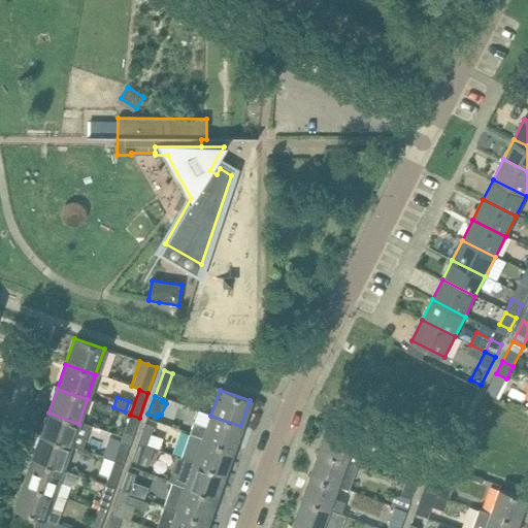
[(48,413),(40,436),(70,447),(78,424),(48,413)]
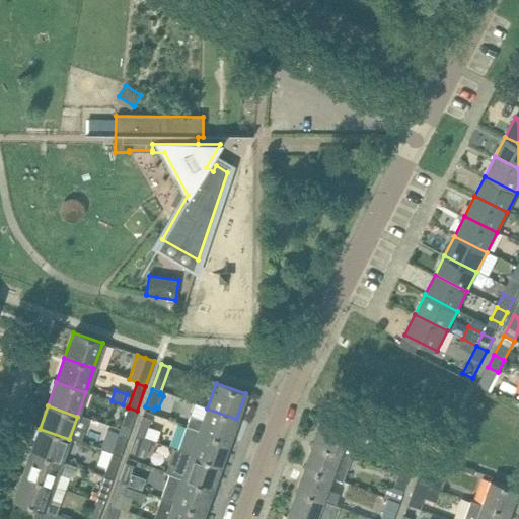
[(128,408),(120,432),(128,435),(137,411),(128,408)]
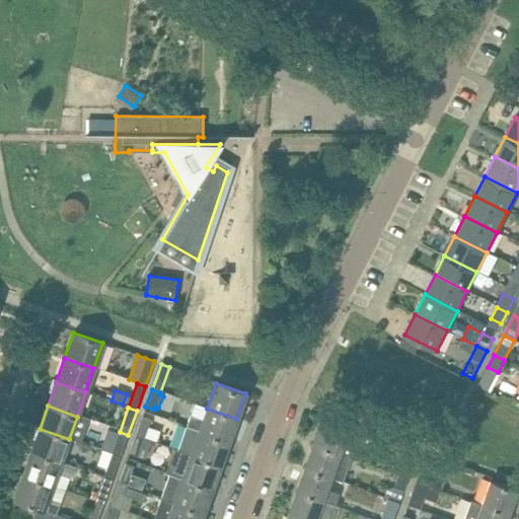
[(186,426),(184,428),(228,443),(236,419),(207,409),(203,420),(190,415),(187,427),(186,426)]
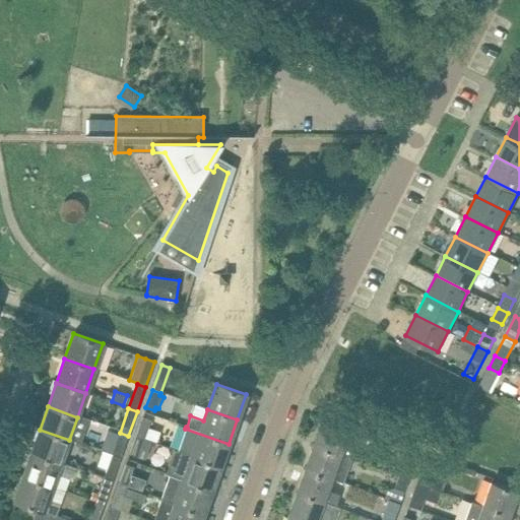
[(142,417),(135,438),(143,441),(144,439),(155,443),(159,433),(148,429),(151,420),(142,417)]
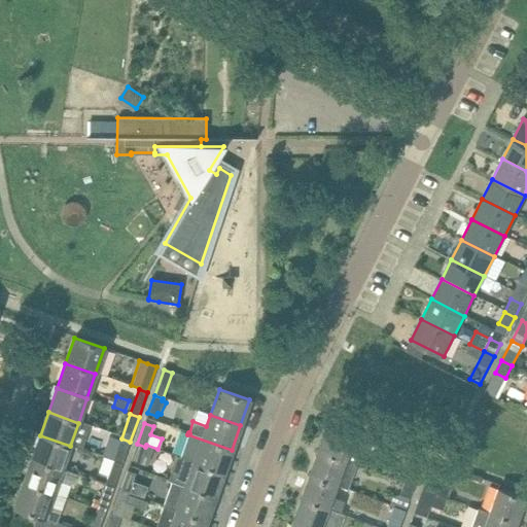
[(326,429),(318,452),(356,465),(365,441),(325,427),(324,429),(326,429)]
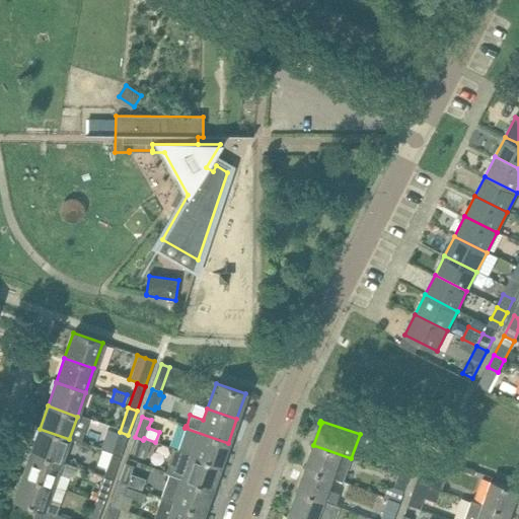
[(228,443),(184,428),(177,452),(219,467),(228,443)]
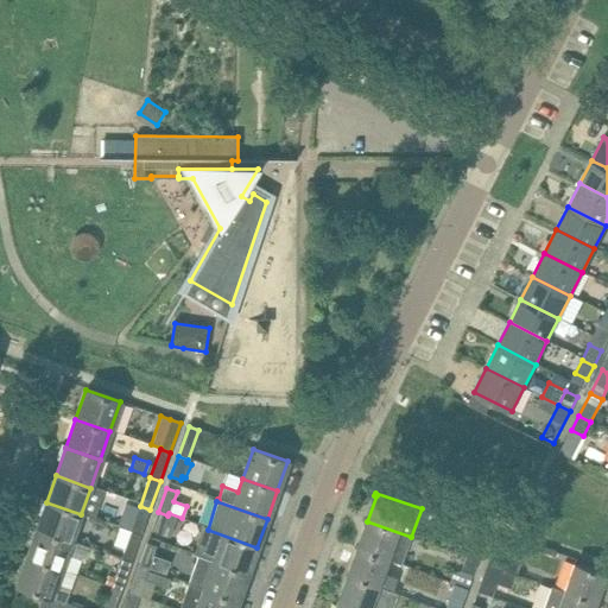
[(81,514),(46,502),(36,530),(70,543),(81,514)]
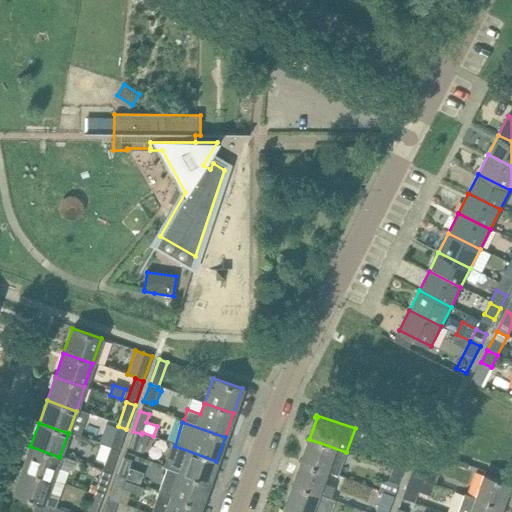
[(112,442),(110,448),(118,451),(126,429),(118,426),(117,428),(107,425),(102,439),(112,442)]
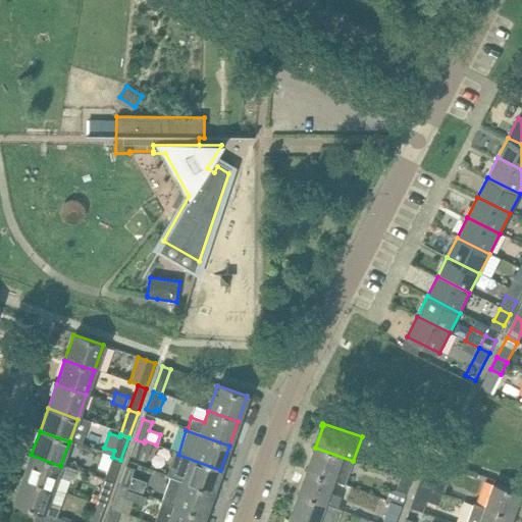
[(144,442),(136,439),(129,456),(138,459),(144,442)]
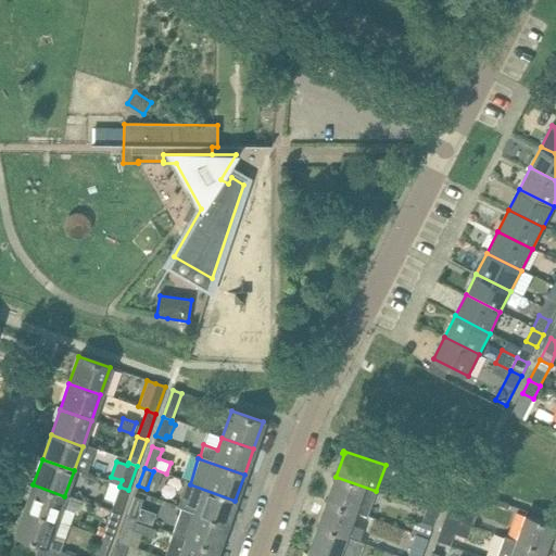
[(327,502),(354,512),(367,516),(376,491),(336,477),(327,502)]
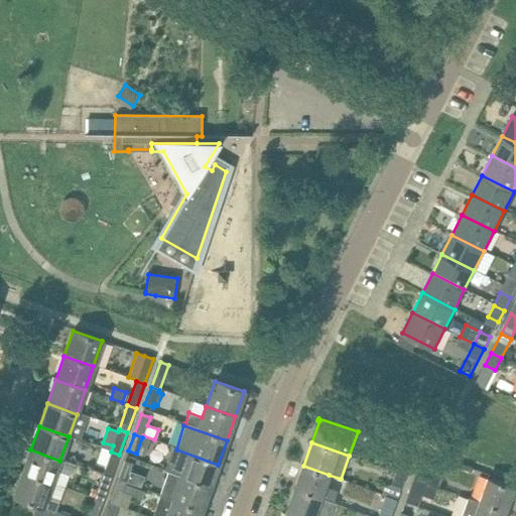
[(393,472),(395,472),(405,476),(414,452),(401,446),(393,472)]
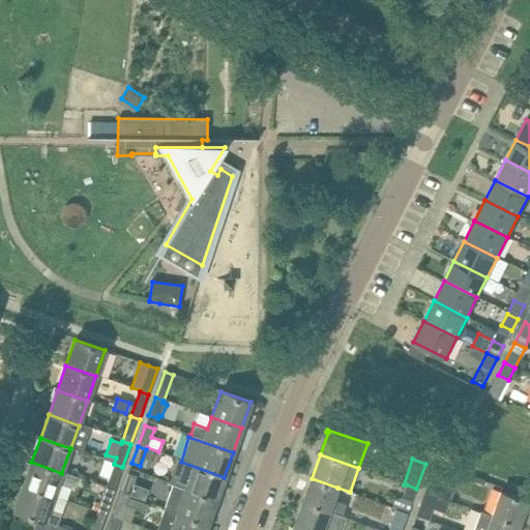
[(173,483),(172,484),(215,500),(224,477),(181,462),(177,461),(170,482),(173,483)]
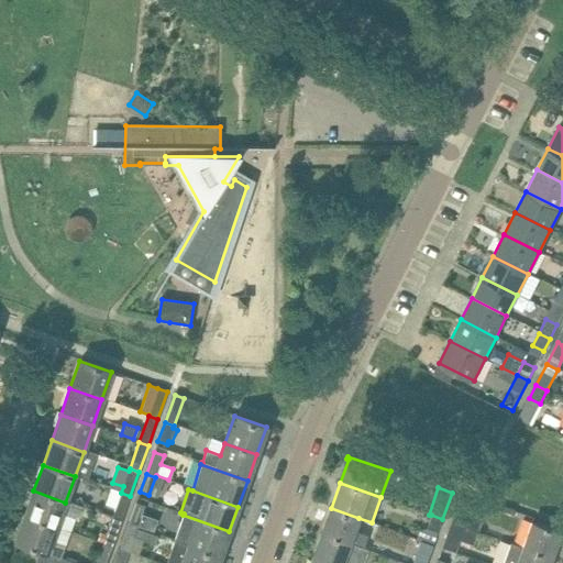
[(33,490),(24,517),(56,528),(62,514),(76,518),(80,508),(65,503),(33,490)]
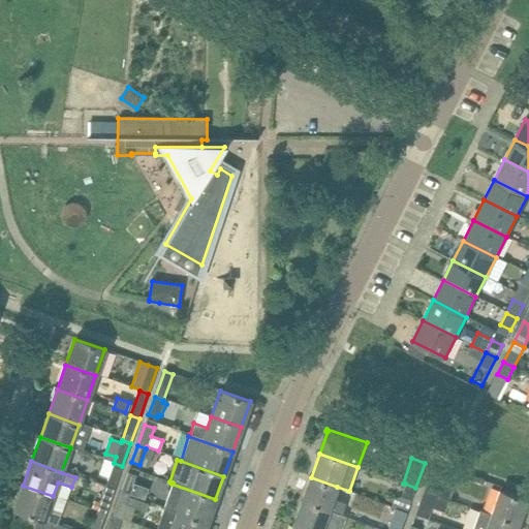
[(114,463),(104,488),(114,491),(122,466),(114,463)]
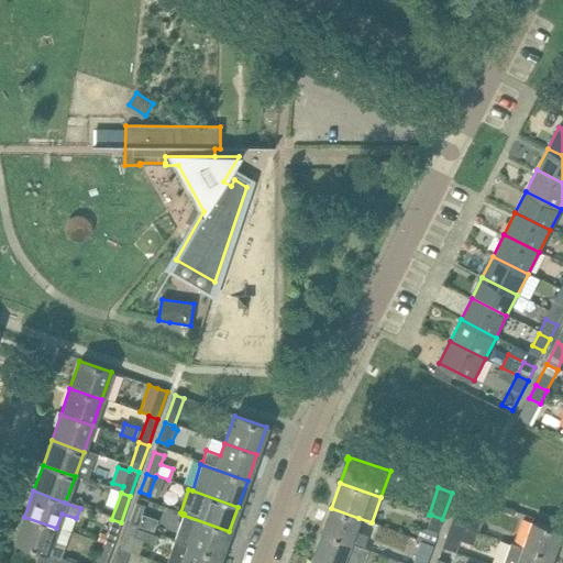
[(460,496),(450,522),(478,532),(483,519),(472,516),(476,503),(460,496)]
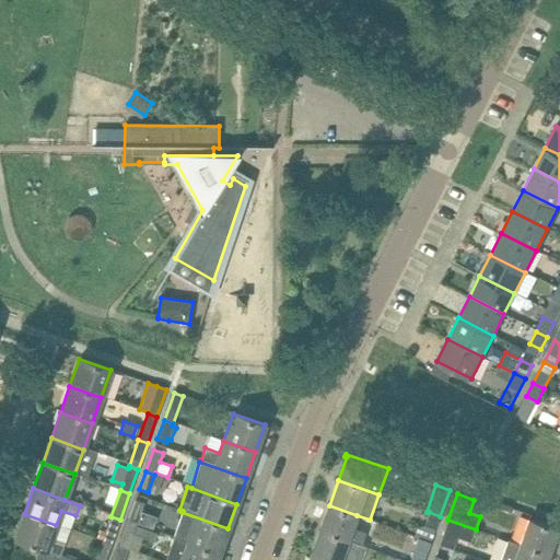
[(135,500),(127,522),(137,525),(144,503),(135,500)]
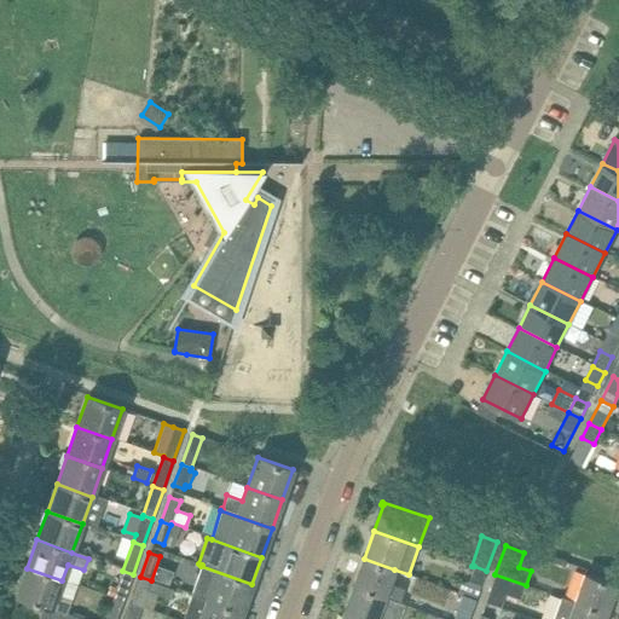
[(364,559),(353,586),(404,605),(405,603),(399,602),(404,589),(389,583),(394,571),(394,570),(364,559)]
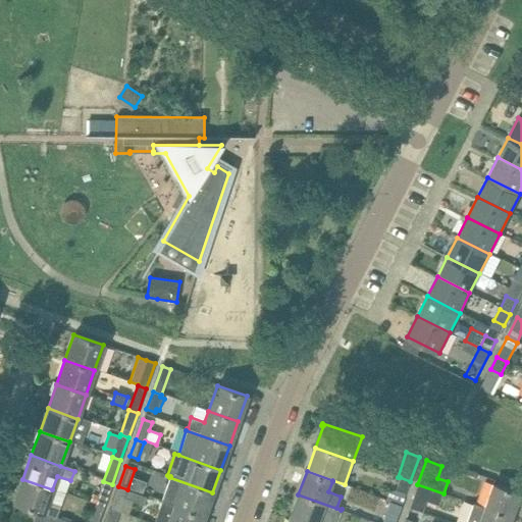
[(169,477),(161,502),(204,517),(212,492),(169,477)]
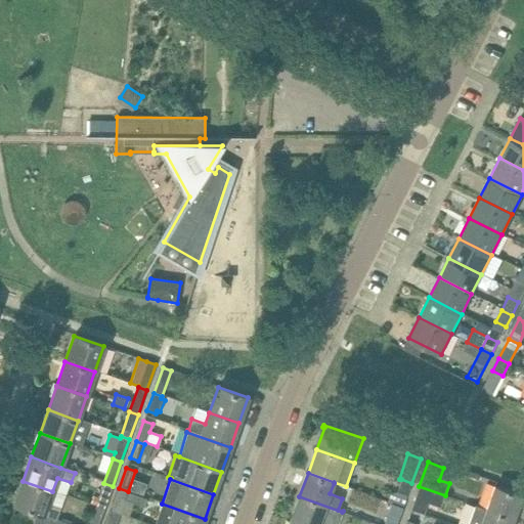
[(411,483),(401,479),(396,492),(389,494),(387,501),(403,508),(411,483)]
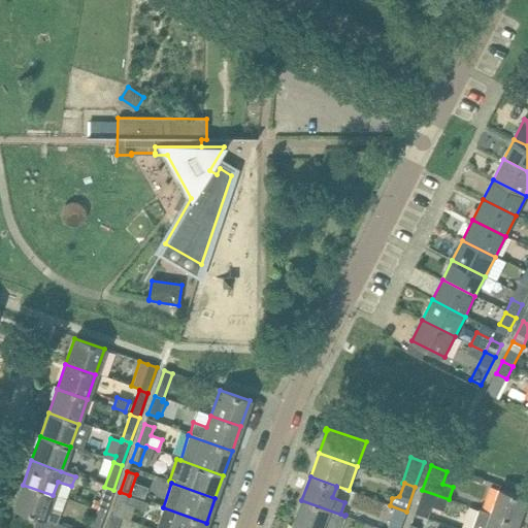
[(37,517),(51,521),(57,523),(61,512),(48,506),(53,495),(23,485),(14,508),(37,517)]
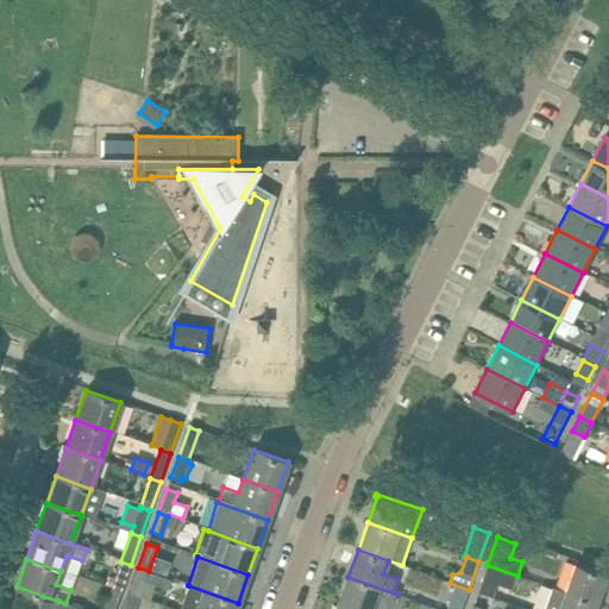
[(111,588),(110,589),(121,592),(131,565),(120,562),(114,578),(108,576),(105,585),(111,588)]
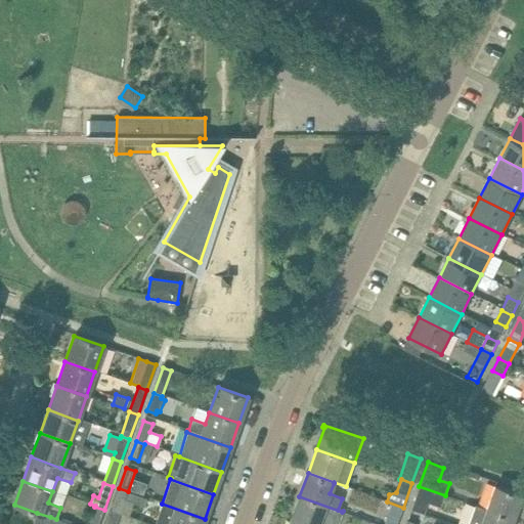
[(475,506),(512,520),(520,497),(521,497),(522,495),(494,485),(486,510),(475,506)]
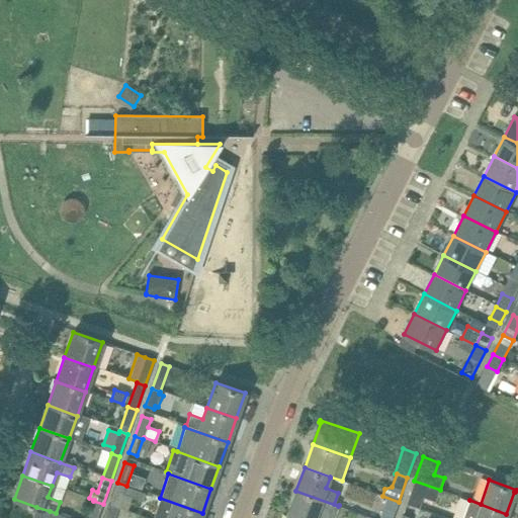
[(440,490),(414,481),(406,504),(418,509),(423,497),(435,502),(440,490)]
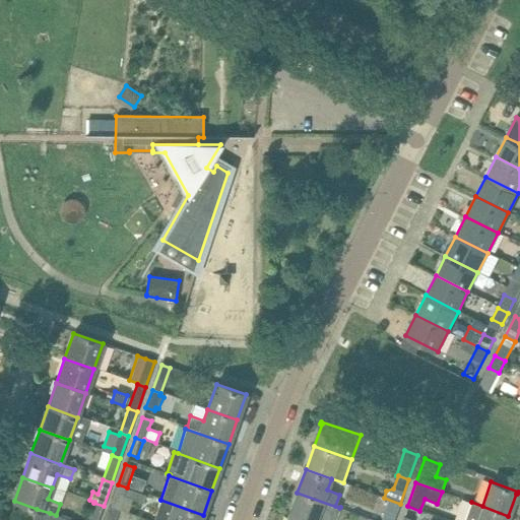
[(118,484),(110,508),(118,511),(123,497),(142,504),(145,496),(126,489),(127,488),(118,484)]
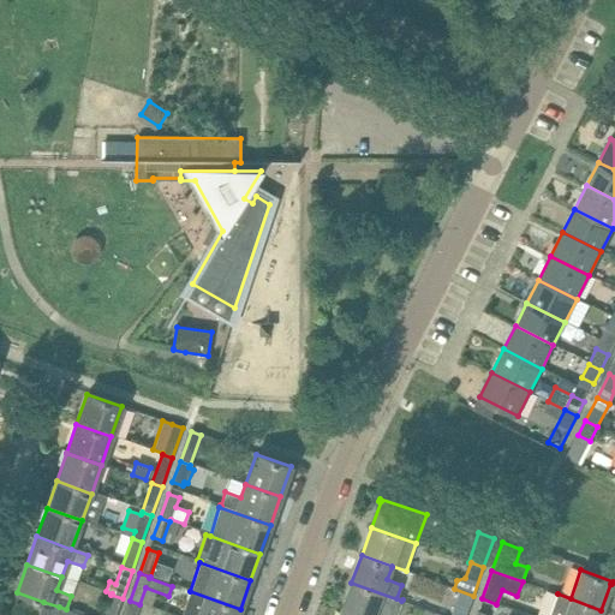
[(351,583),(341,610),(353,614),(396,614),(401,601),(351,583)]
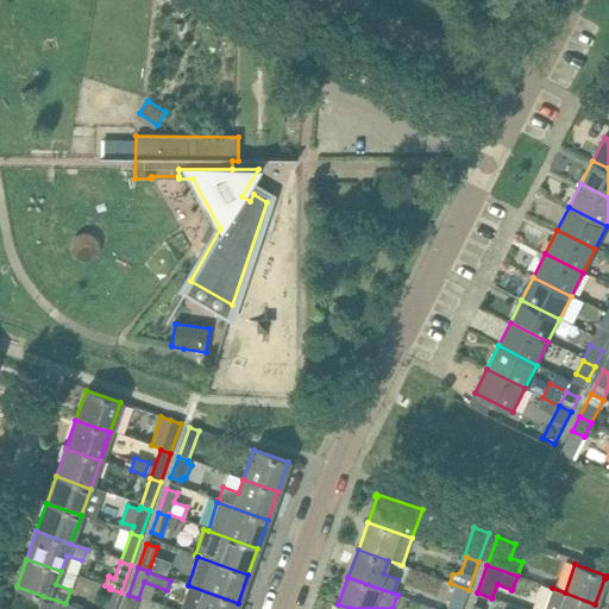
[(234,608),(238,603),(188,585),(179,608),(234,608)]
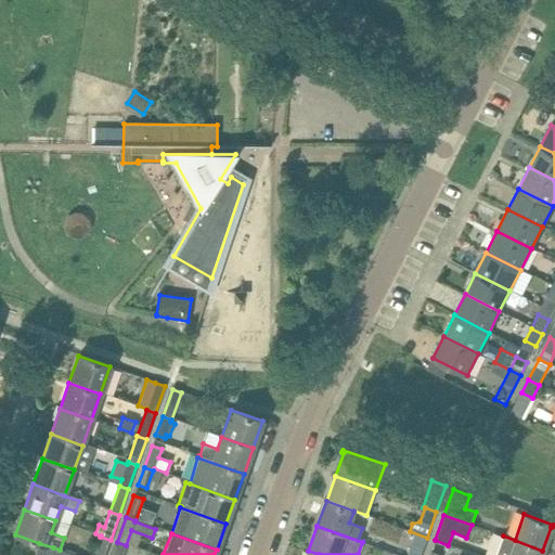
[(503,536),(495,554),(540,554),(542,551),(503,536)]
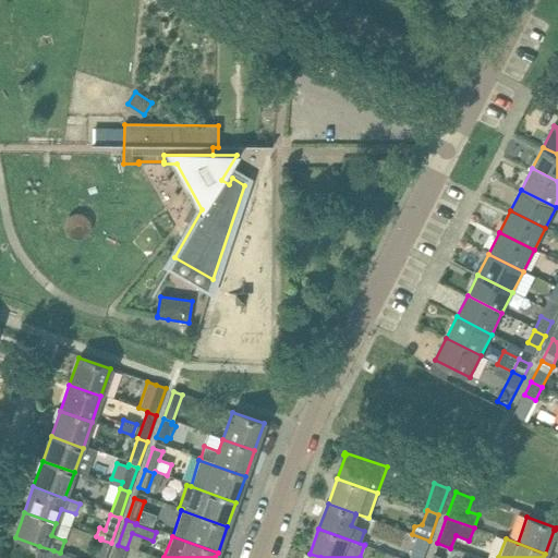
[(100,540),(94,557),(105,557),(111,543),(100,540)]
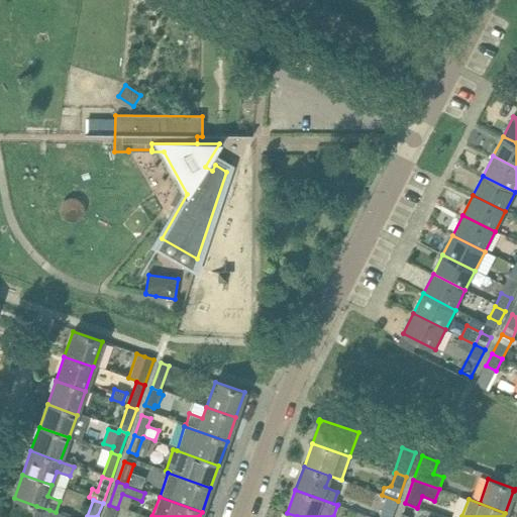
[(104,516),(119,516),(116,512),(117,508),(109,505),(104,516)]
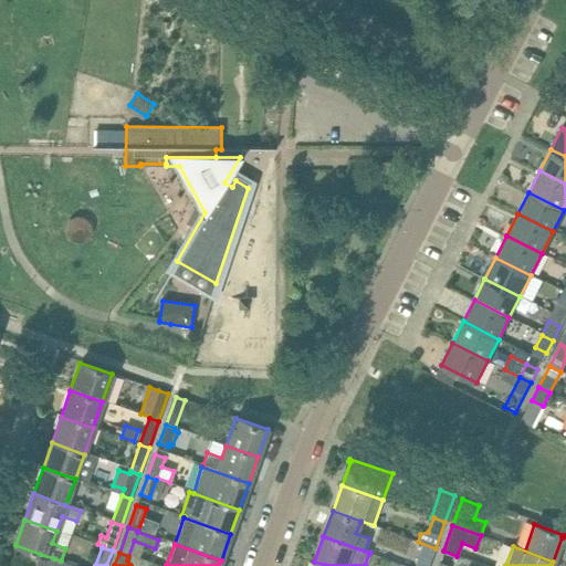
[(35,565),(51,565),(54,558),(40,554),(35,565)]
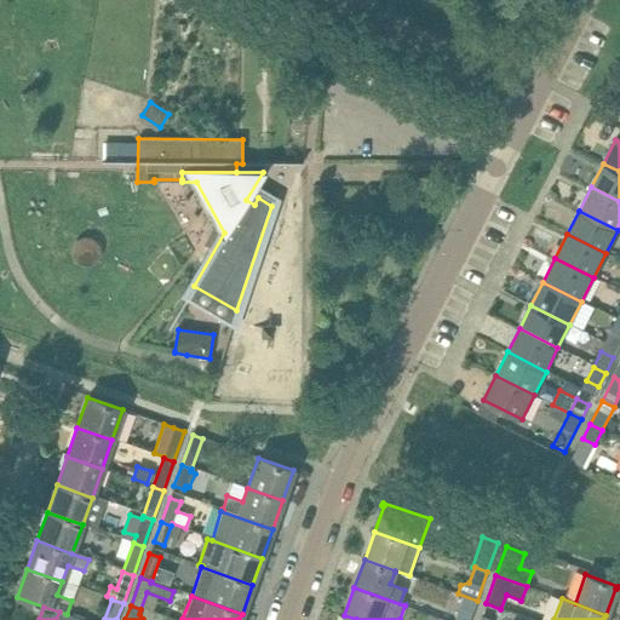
[(460,609),(455,619),(469,619),(471,614),(460,609)]
